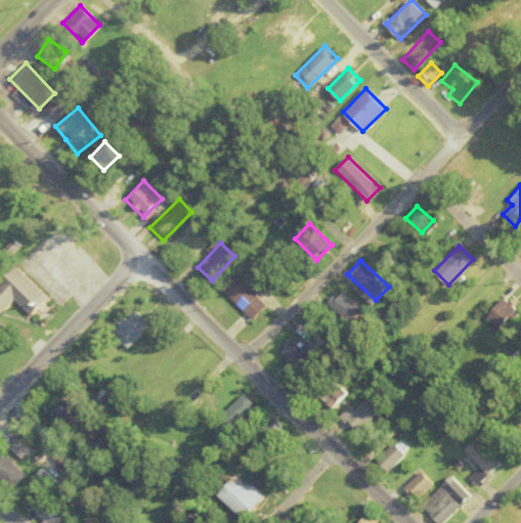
[(12,300),(30,316),(47,299),(14,266),(0,280),(0,312),(12,300)]
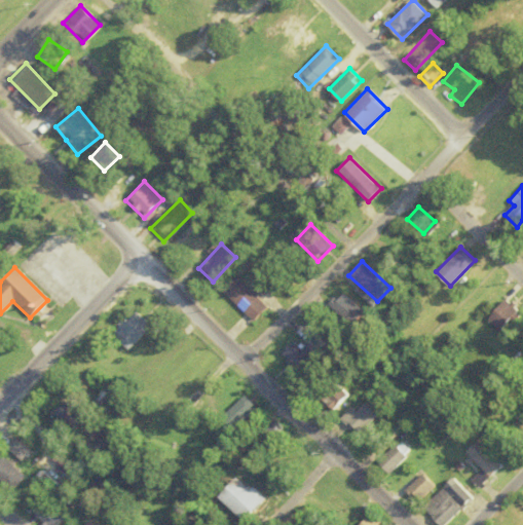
[(221,291),(252,322),(266,307),(235,276),(221,291)]
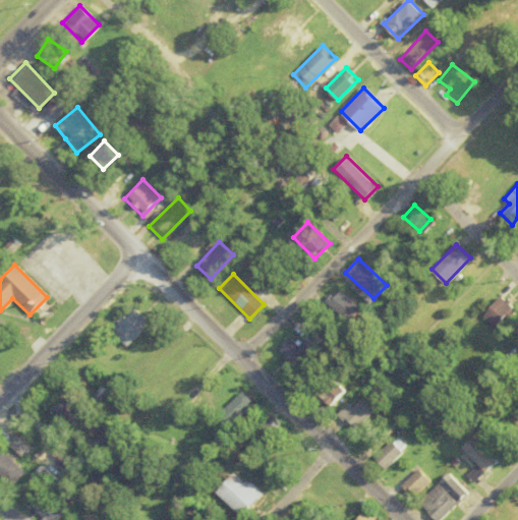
[(355,312),(344,289),(327,297),(338,321),(355,312)]
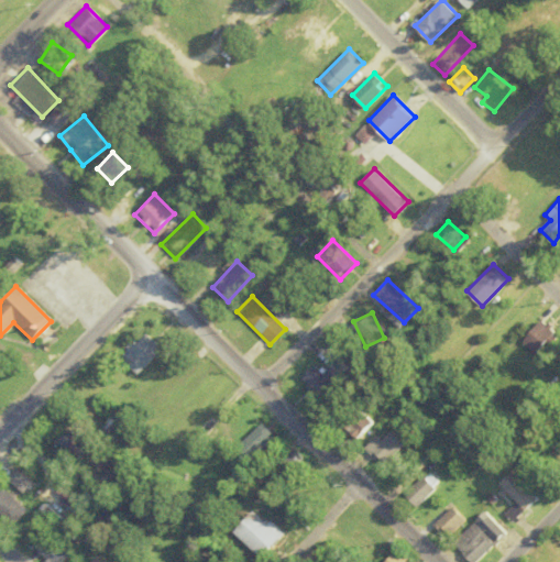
[(523,341),(537,356),(558,335),(544,320),(523,341)]
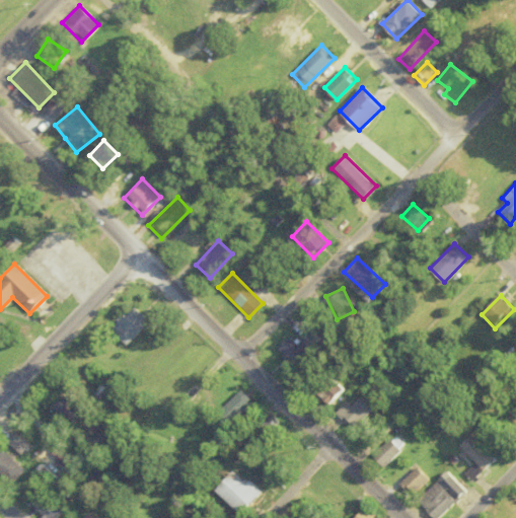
[(148,322),(132,305),(108,328),(126,345),(148,322)]
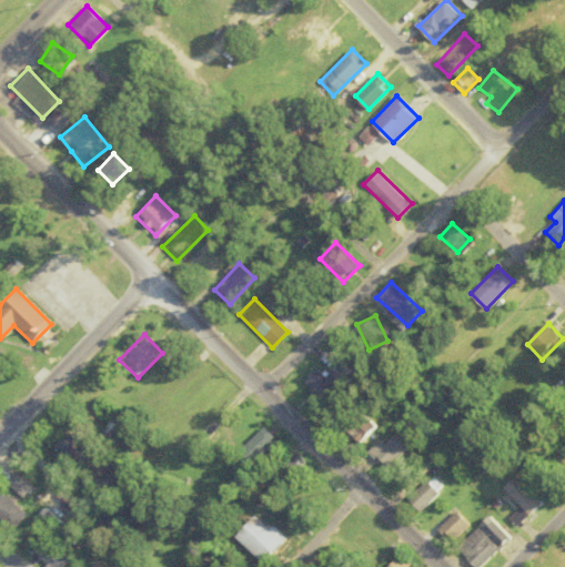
[(89,447),(63,424),(49,441),(74,464),(89,447)]
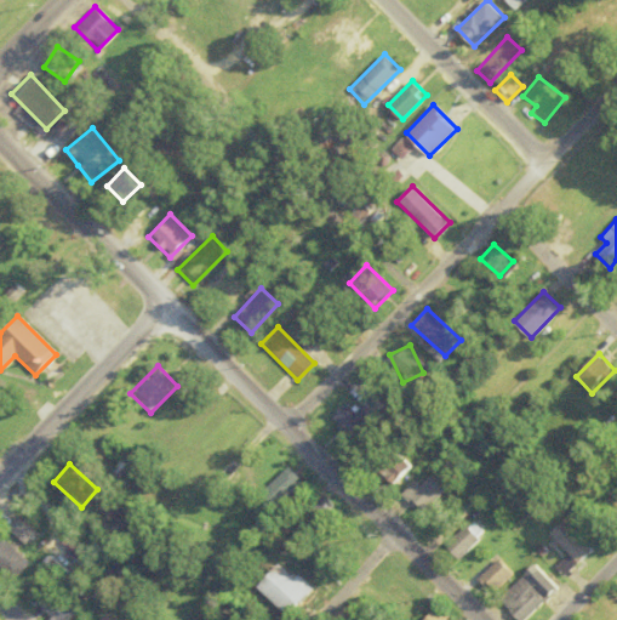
[(275,507),(301,482),(286,466),(260,491),(275,507)]
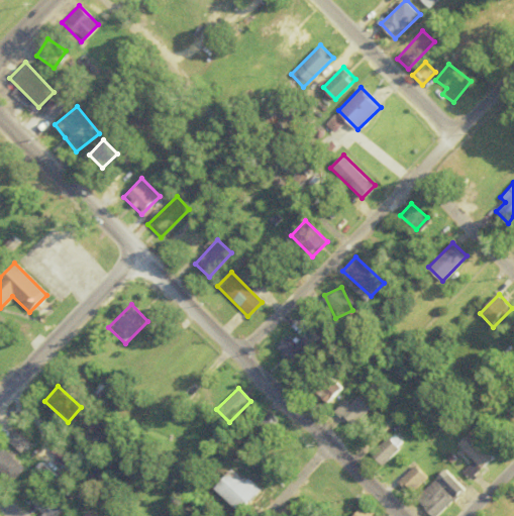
[(335,410),(351,425),(370,405),(357,394),(348,403),(344,400),(335,410)]
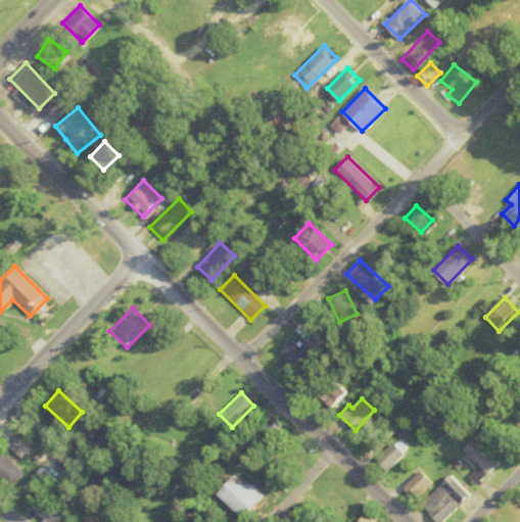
[(96,439),(107,428),(94,417),(84,428),(96,439)]
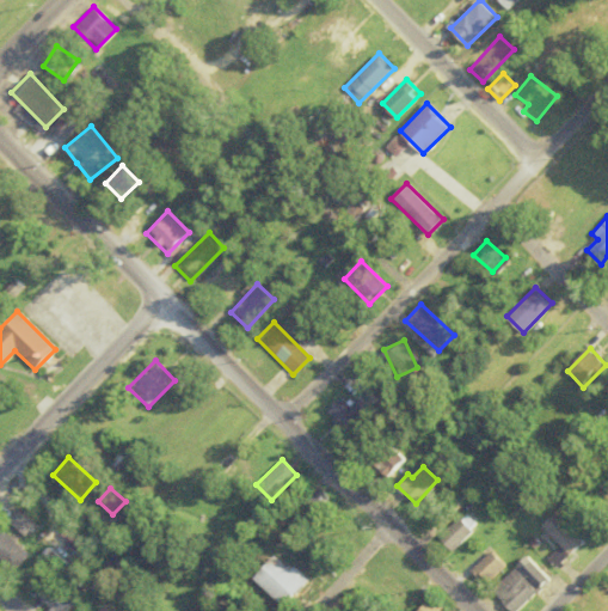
[(24,537),(35,525),(17,508),(6,519),(24,537)]
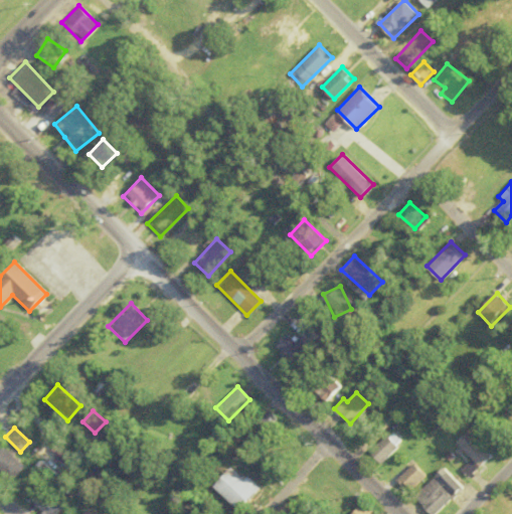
[(492,455),(468,431),(455,443),(471,459),(460,469),(469,477),(492,455)]
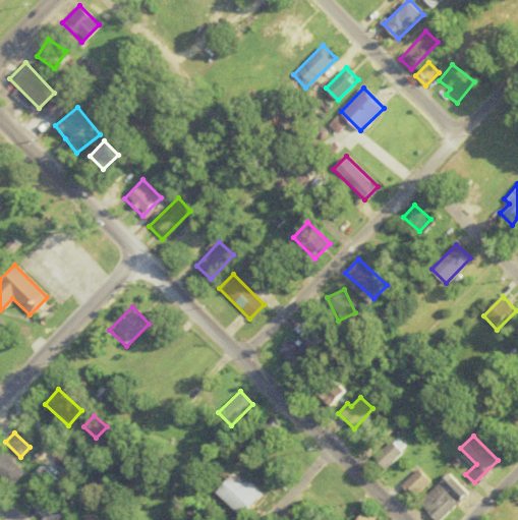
[(372,455),(383,468),(402,453),(392,440),(372,455)]
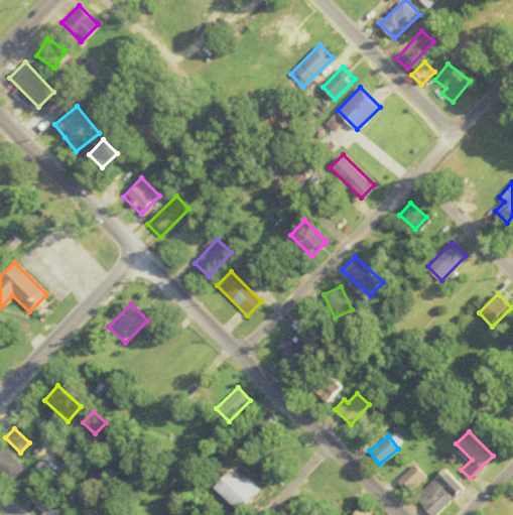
[(76,460),(55,442),(48,451),(70,468),(76,460)]
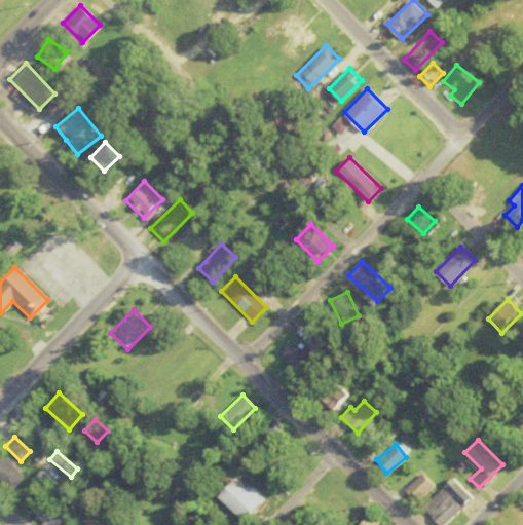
[(0,482),(8,490),(23,476),(0,453),(0,482)]
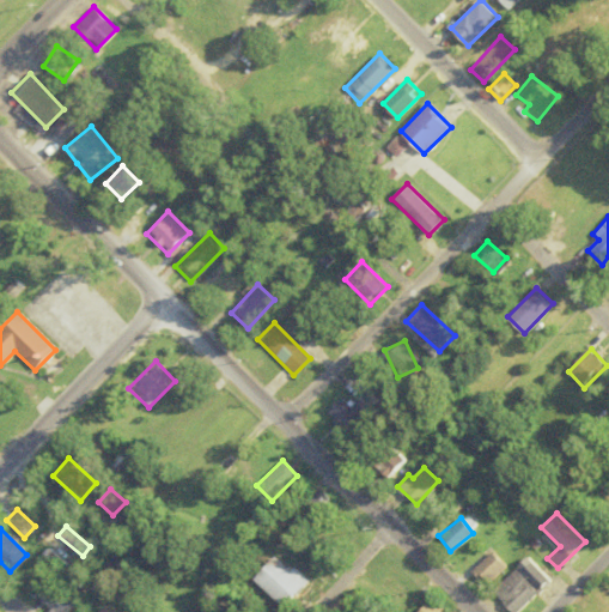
[(72,577),(75,571),(47,550),(42,556),(72,577)]
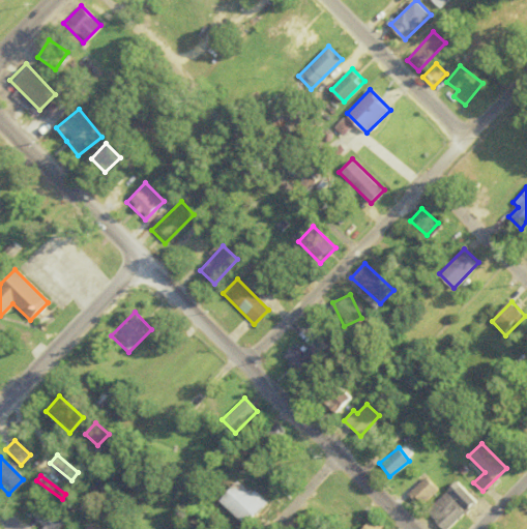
[(438,489),(426,475),(409,493),(421,505),(438,489)]
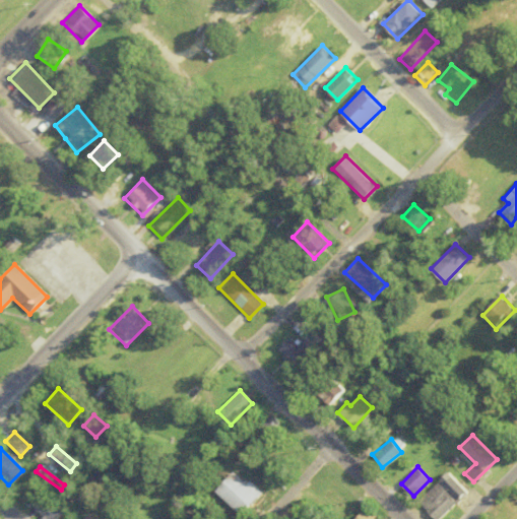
[(214,491),(241,515),(261,495),(235,469),(214,491)]
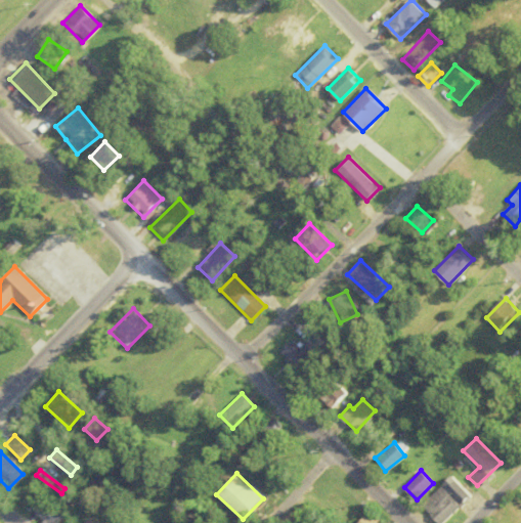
[(421,505),(439,522),(442,522),(472,494),(451,474),(421,505)]
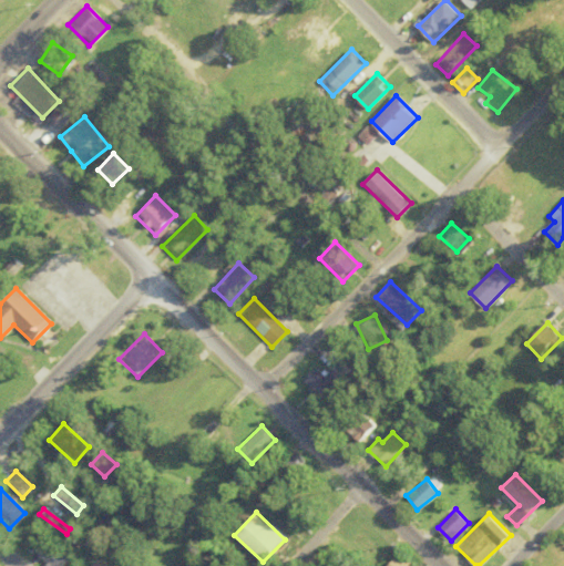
[(47,565),(55,565),(69,553),(50,535),(33,553),(47,565)]
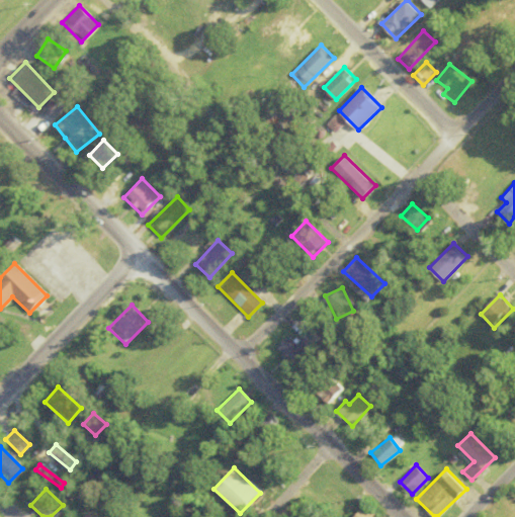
[(362,501),(356,494),(342,508),(348,515),(362,501)]
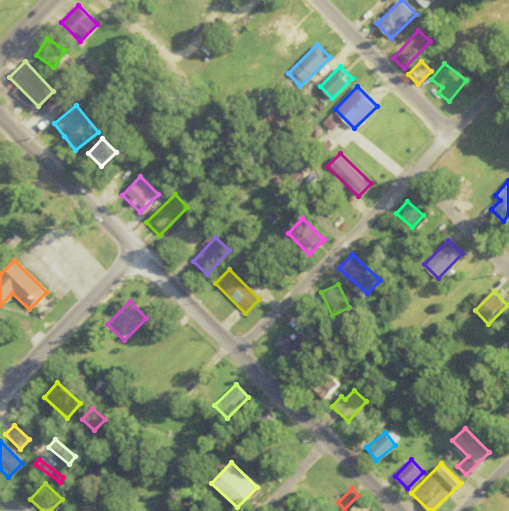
[(348,510),(369,510),(359,501),(348,510)]
